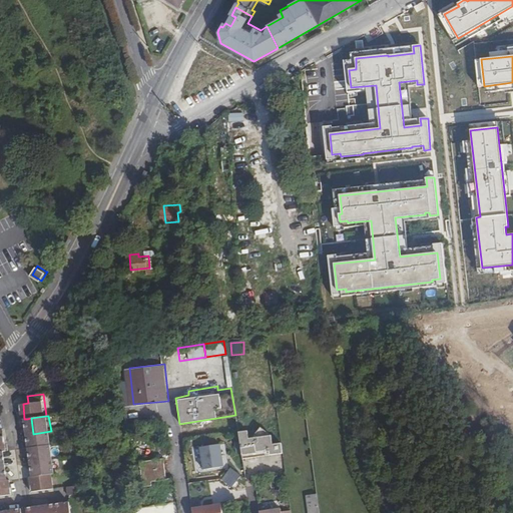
[(27,419),(35,476),(38,475),(36,461),(34,446),(33,434),(31,418),(27,419)]
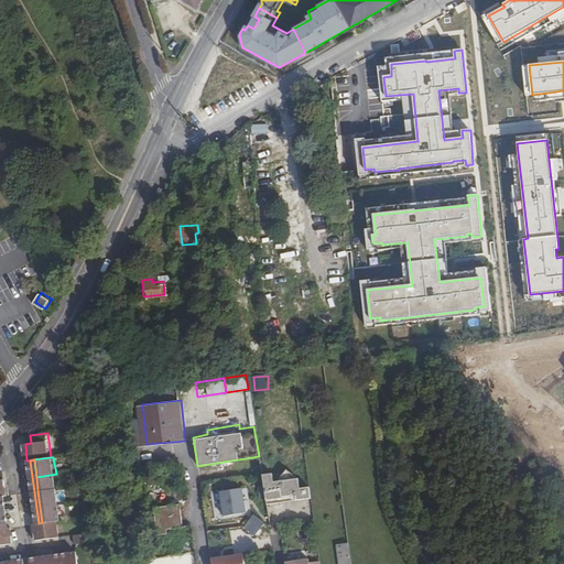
[(263,488),(266,503),(283,500),(292,499),(295,499),(310,497),(308,486),(299,487),(296,477),(285,468),(277,480),(272,480),(271,473),(261,474),(263,488)]
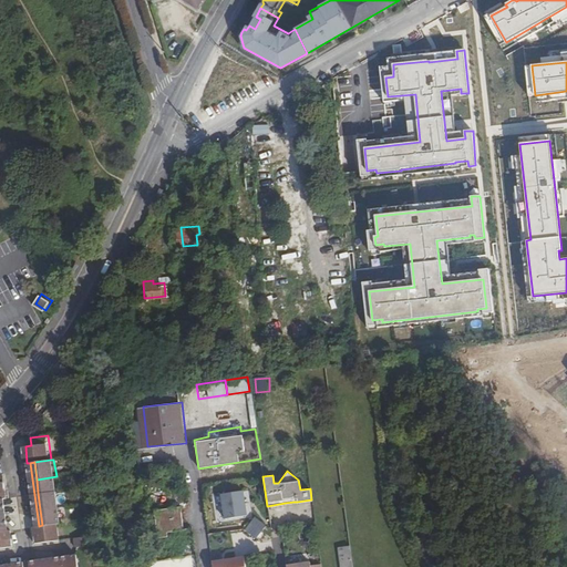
[(6,473),(0,473),(0,498),(2,498),(7,497),(10,497),(6,473)]
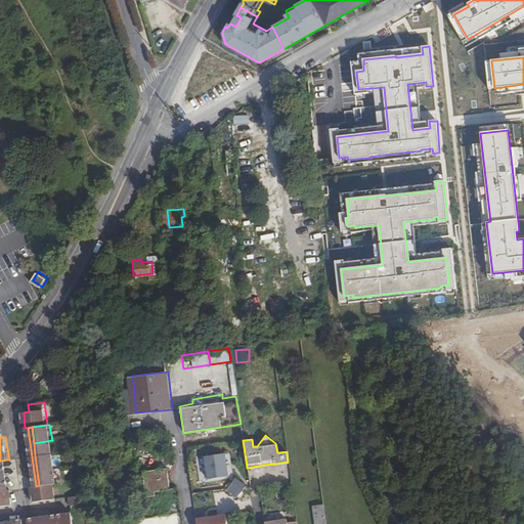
[(52,440),(34,443),(35,455),(54,453),(52,440)]
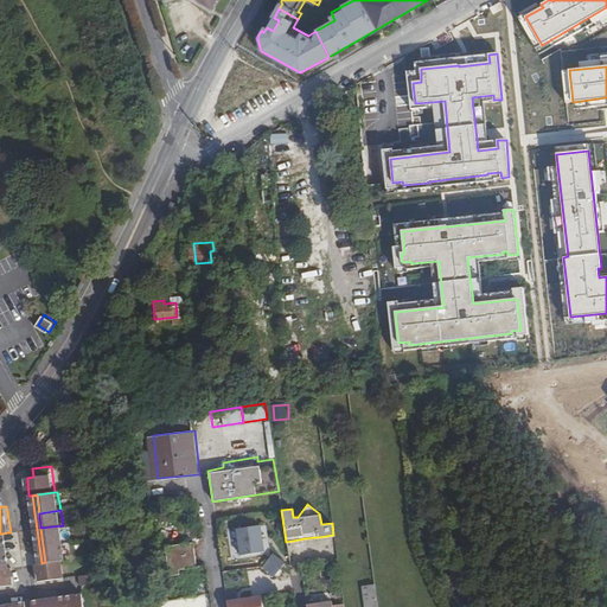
[(236,530),(241,560),(273,555),(269,524),(236,530)]
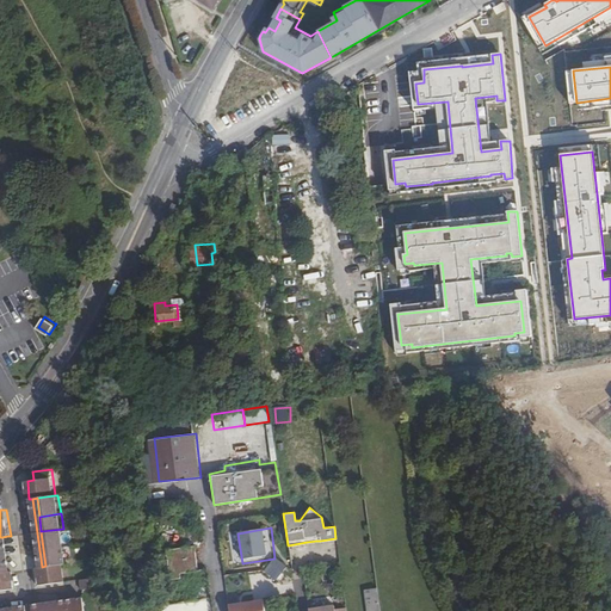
[(41,531),(43,549),(66,547),(63,529),(41,531)]
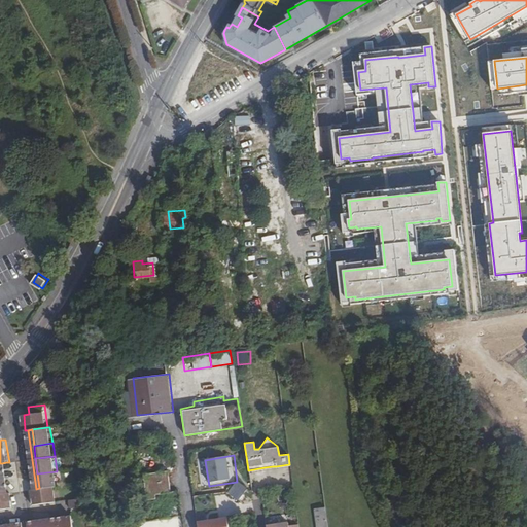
[(10,492),(6,462),(2,463),(4,479),(6,493),(10,492)]
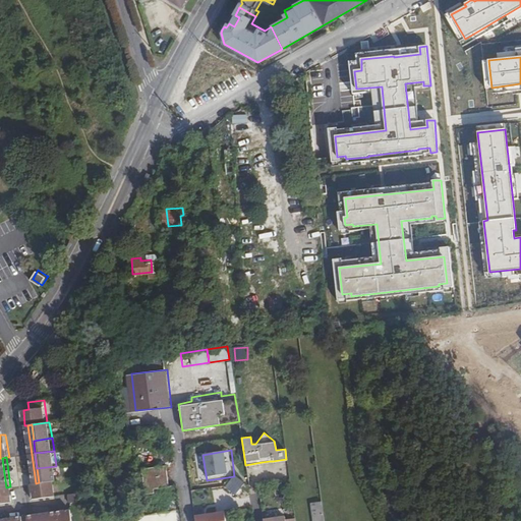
[(56,466),(37,468),(39,482),(55,480),(58,480),(56,466)]
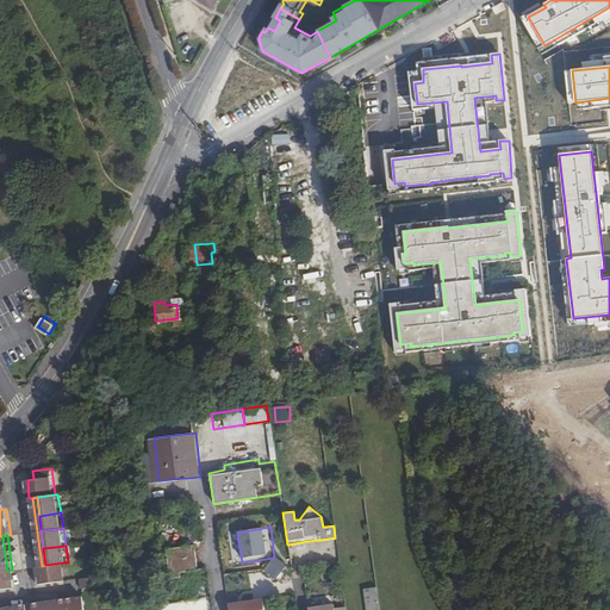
[(195,577),(198,598),(213,596),(210,574),(203,576),(199,552),(172,555),(175,585),(186,584),(185,578),(195,577)]
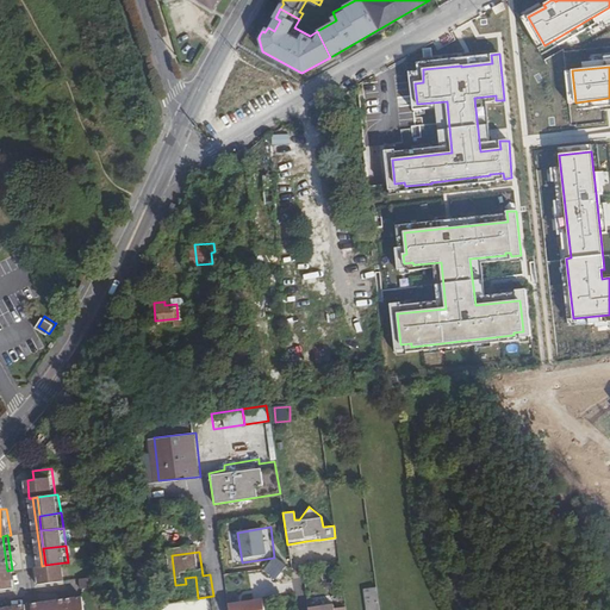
[(278,556),(266,571),(277,580),(288,566),(278,556)]
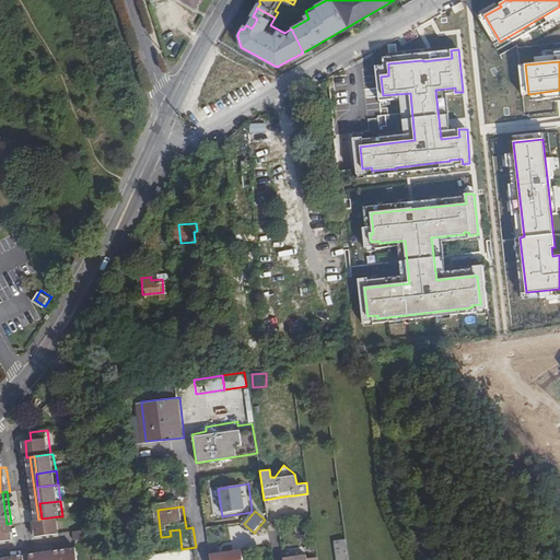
[(61,532),(59,516),(42,518),(38,520),(36,520),(37,535),(61,532)]
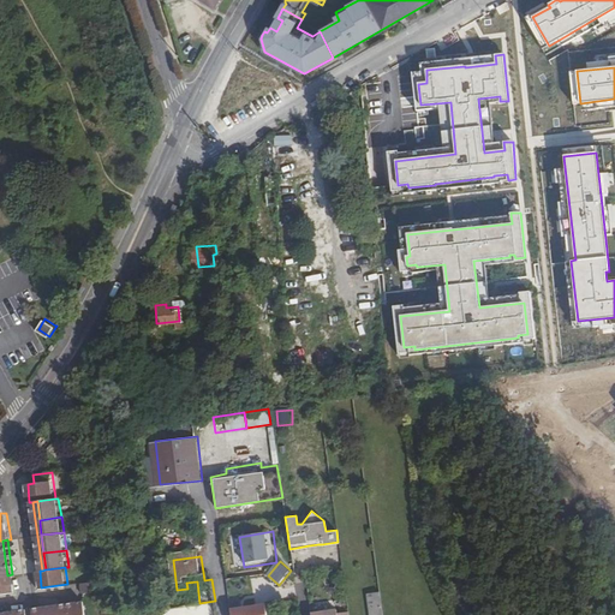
[(7,575),(0,575),(0,579),(3,592),(17,591),(15,574),(12,574),(7,575)]
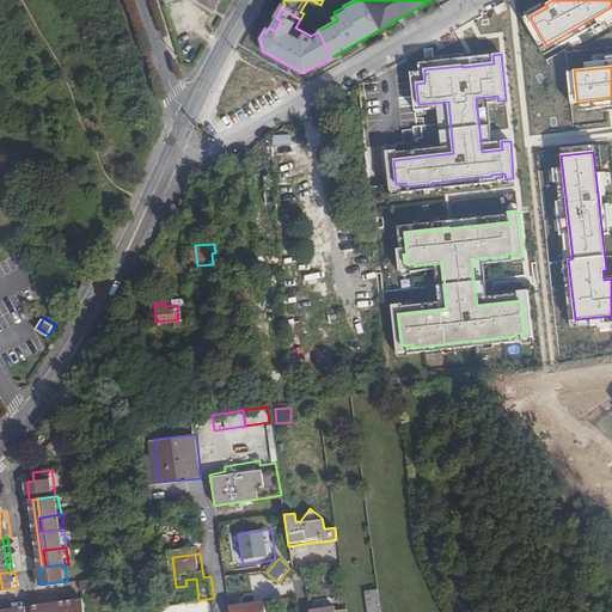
[(85,589),(103,587),(102,576),(85,579),(85,589)]
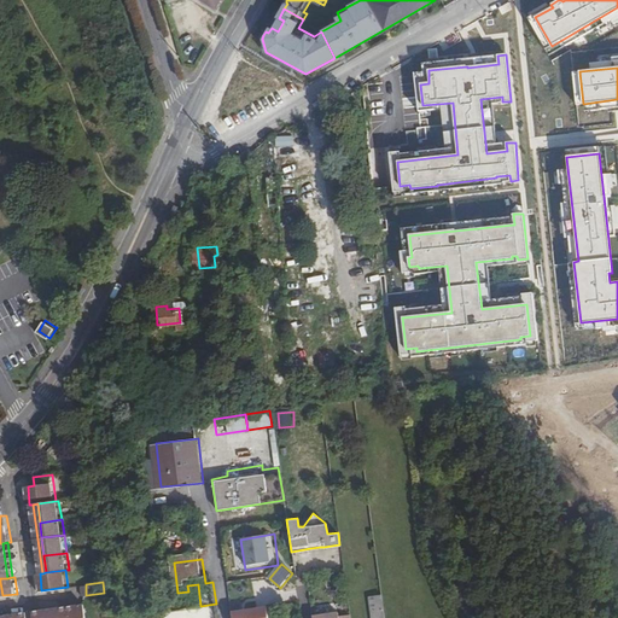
[(378,617),(386,617),(384,595),(375,596),(378,617)]
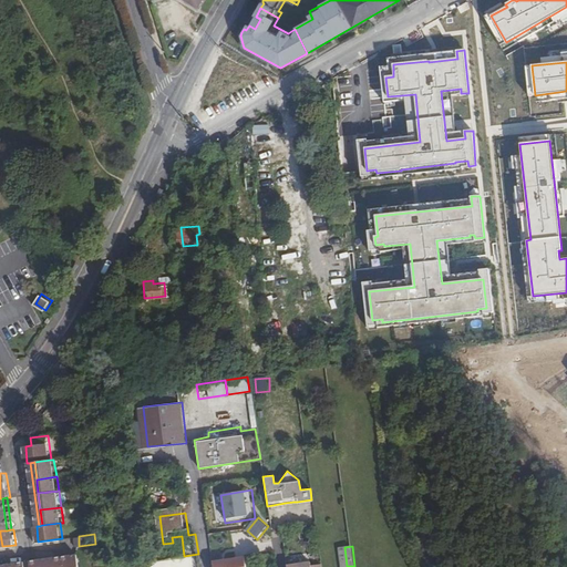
[(32,559),(32,564),(49,562),(64,559),(80,557),(80,553),(32,559)]
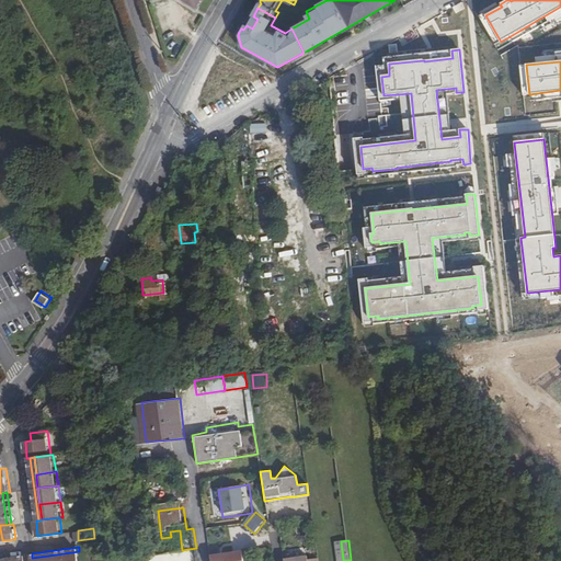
[(80,560),(79,551),(64,553),(64,560),(80,560)]
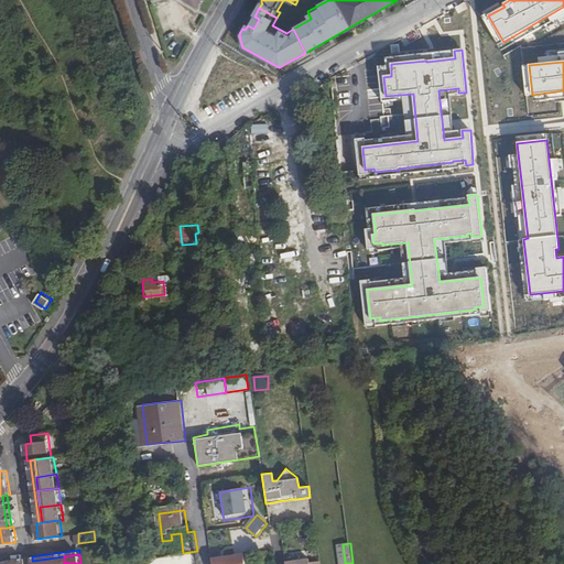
[(251,563),(250,554),(212,560),(213,563),(251,563)]
